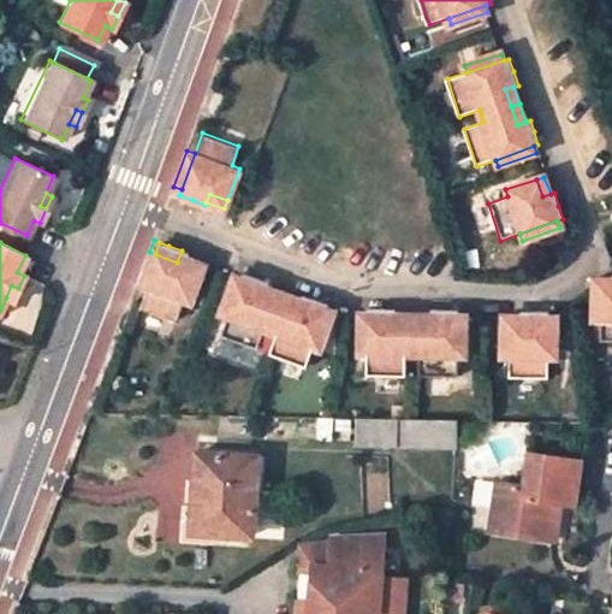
[(155,254),(143,284),(135,305),(174,319),(182,299),(188,301),(200,270),(183,264),(185,257),(188,252),(182,251),(177,263),(155,254)]
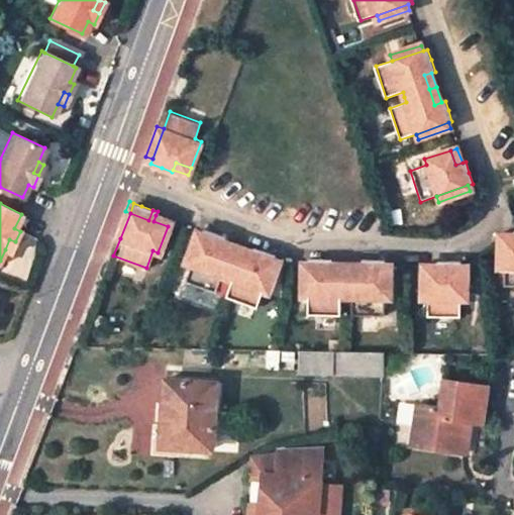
[(115,236),(120,238),(130,213),(125,211),(115,236)]
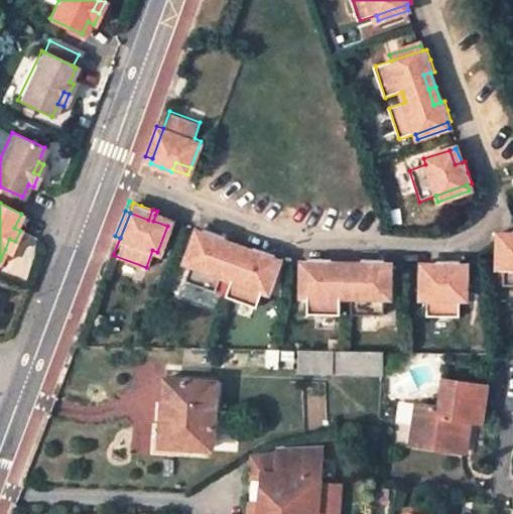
[(155,215),(153,221),(167,226),(169,220),(155,215)]
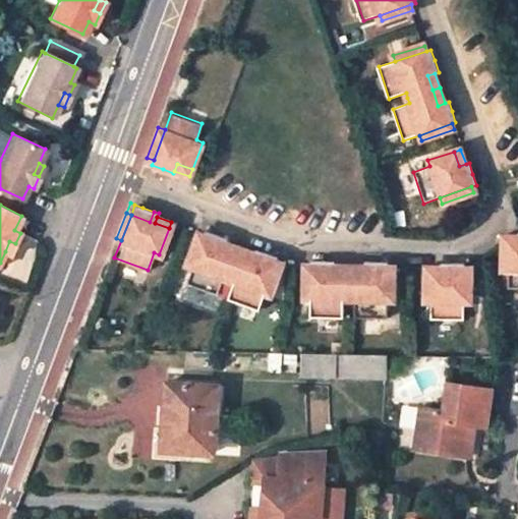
[(500,269),(507,269),(507,286),(517,286),(517,228),(517,233),(517,240),(500,240),(500,269)]
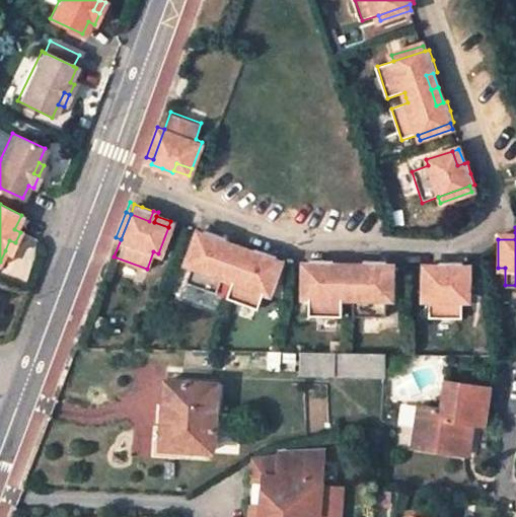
[(225,279),(231,281),(225,297),(254,308),(261,293),(272,262),(274,256),(261,251),(252,248),(250,251),(248,257),(235,252),(220,247),(222,240),(223,237),(212,233),(202,229),(201,232),(189,265),(182,281),(214,293),(220,276),(225,279)]
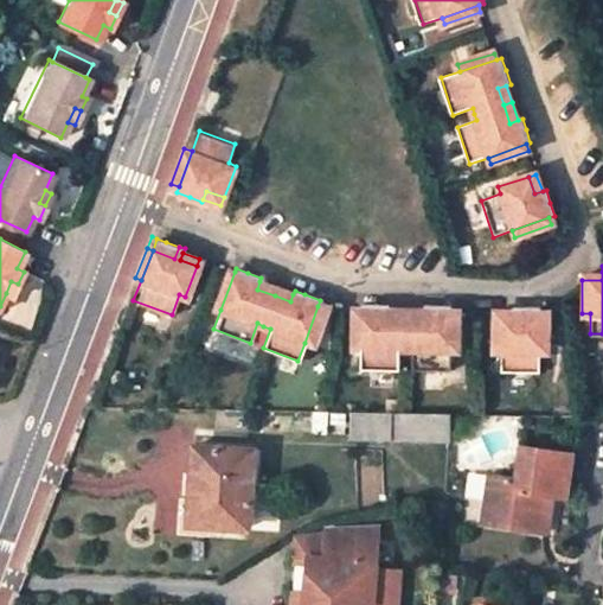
[(235,272),(228,269),(213,307),(220,310),(235,272)]
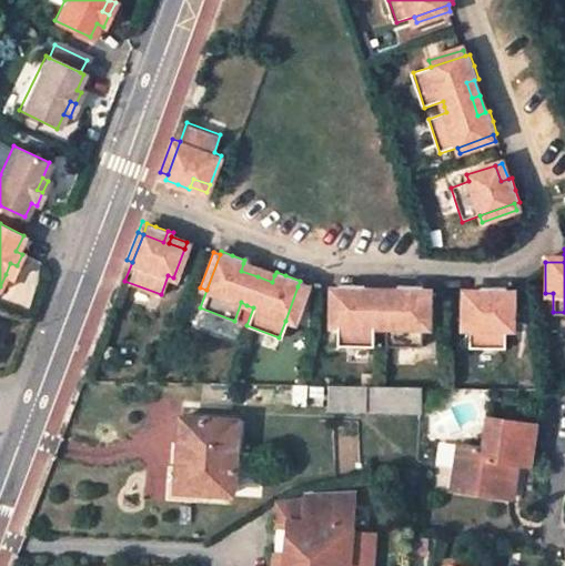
[(6,274),(12,278),(17,265),(10,263),(6,274)]
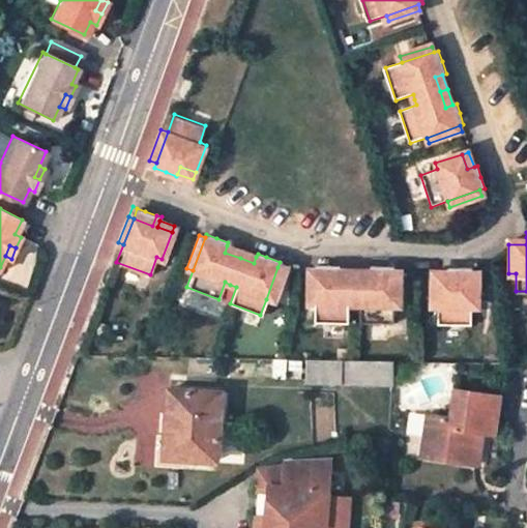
[(240,258),(242,252),(227,245),(225,253),(240,258)]
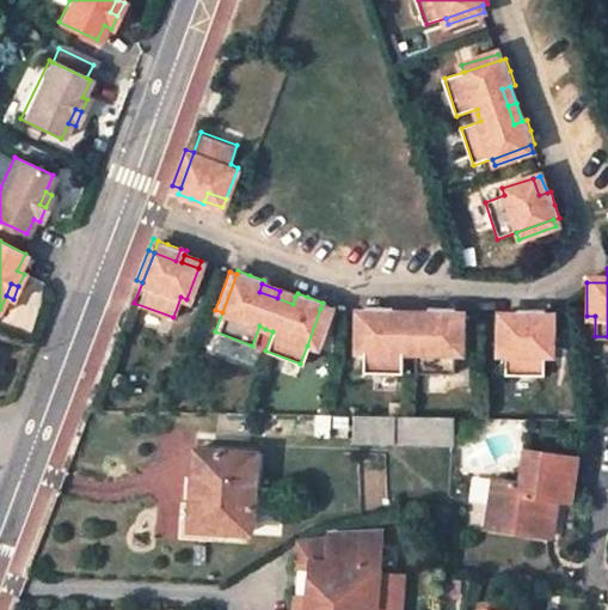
[(295,297),(280,291),(277,298),(293,304),(295,297)]
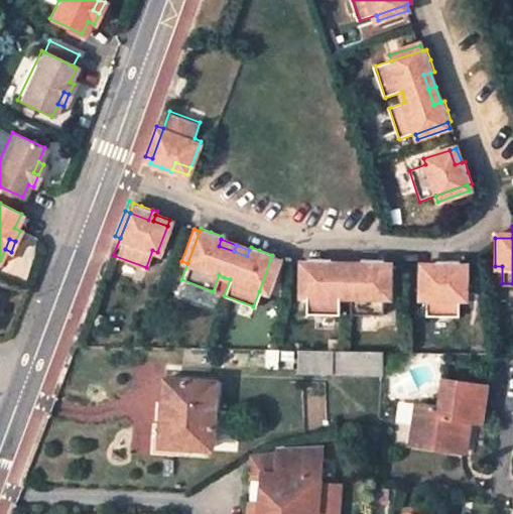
[(329,271),(329,262),(329,259),(317,259),(304,259),(304,261),(304,297),(304,315),(337,315),(337,298),(343,298),(349,298),(350,316),(381,316),(381,299),(381,265),(380,259),(371,259),(359,259),(359,262),(359,270),(344,270),(329,271)]
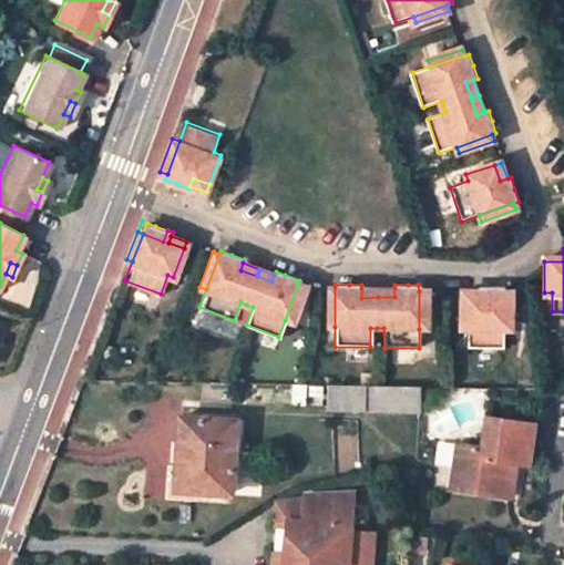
[(290,322),(305,286),(297,286),(285,320),(290,322)]
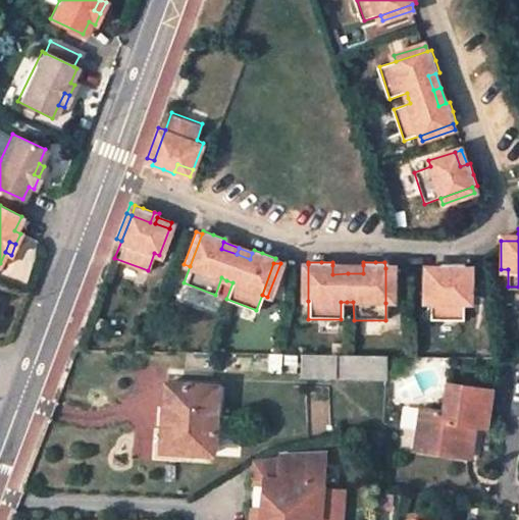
[(421,303),(428,303),(428,320),(461,320),(461,303),(461,269),(461,264),(450,264),(438,264),(438,268),(438,275),(422,274),(421,303)]
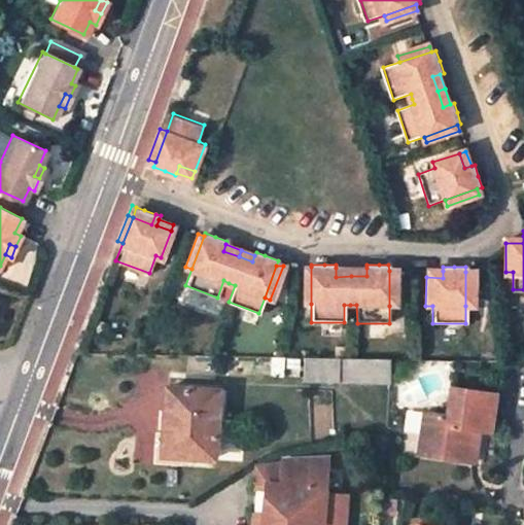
[(351,276),(351,268),(336,268),(336,277),(351,276)]
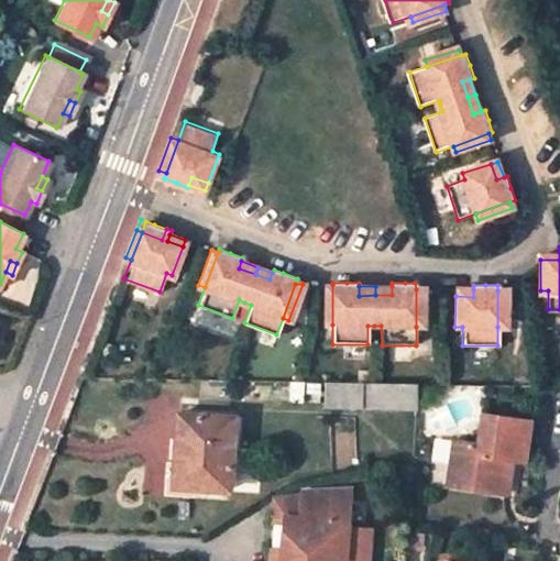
[(392,286),(375,286),(375,295),(392,295),(392,286)]
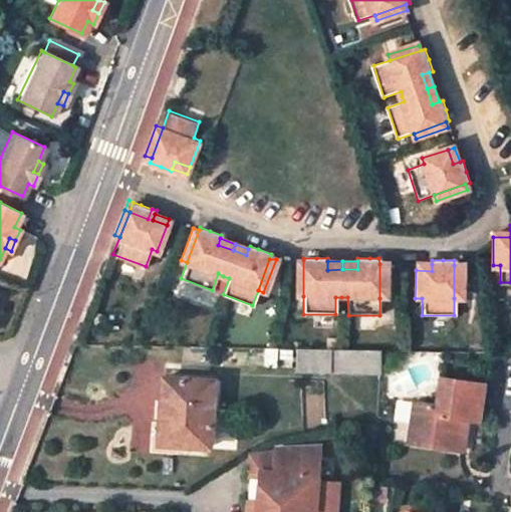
[(368,373),(375,373),(376,351),(340,350),(293,349),(293,372),(368,373)]
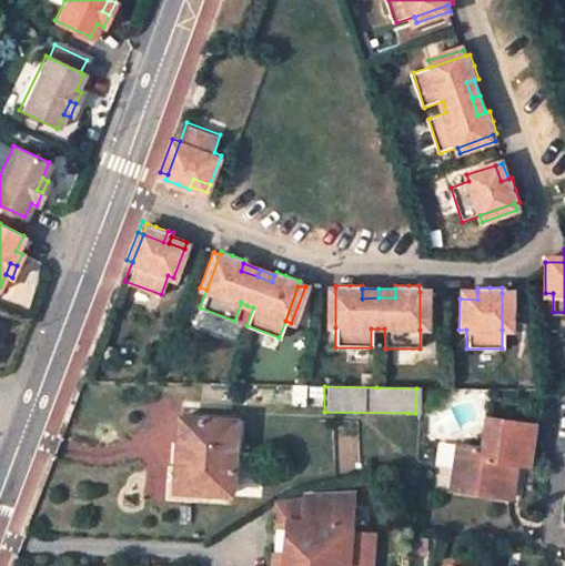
[(503,498),(506,466),(513,466),(526,468),(533,426),(484,421),(480,450),(454,447),(451,475),(462,476),(460,494),(503,498)]
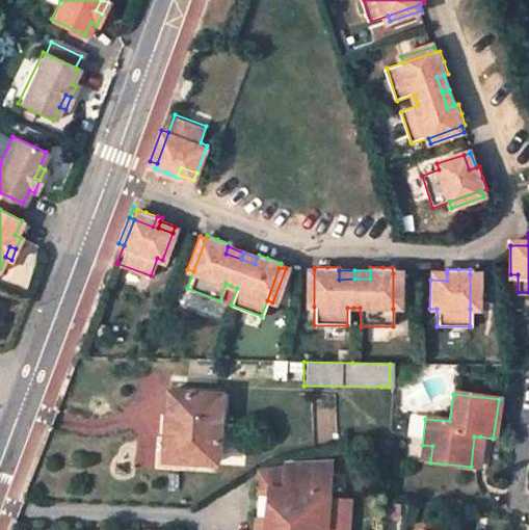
[(168,395),(165,464),(212,465),(215,396),(168,395)]
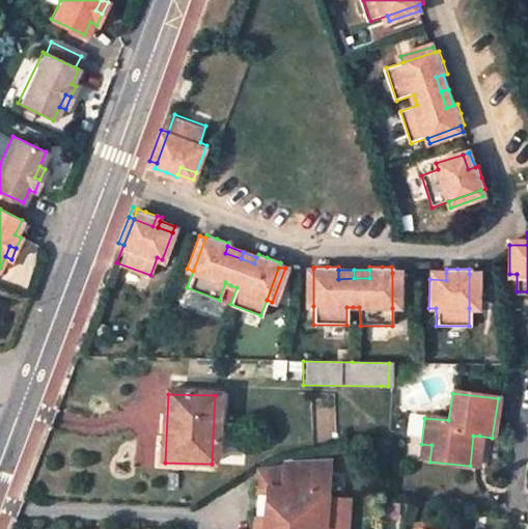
[(475,467),(479,436),(473,436),(470,466),(475,467)]
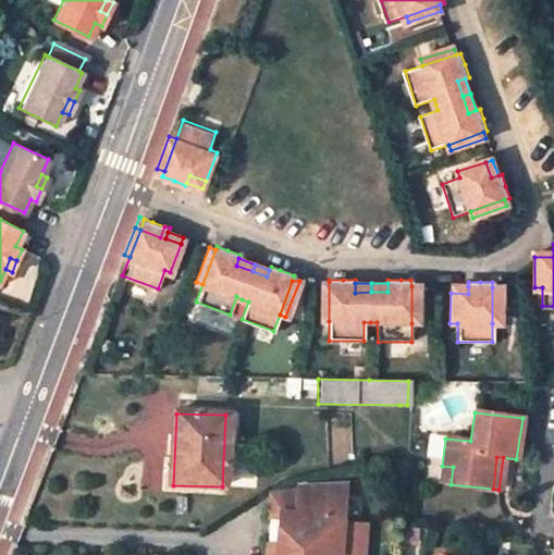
[(451,484),(453,467),(442,466),(440,482),(451,484)]
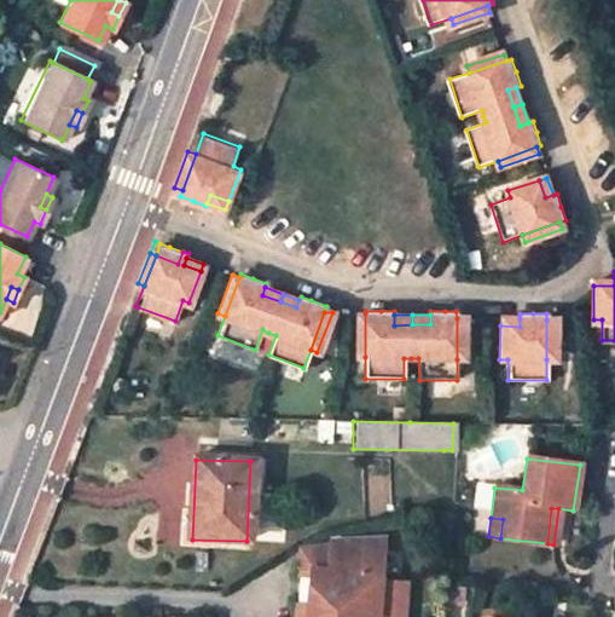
[(547,543),(500,538),(498,566),(541,572),(547,543)]
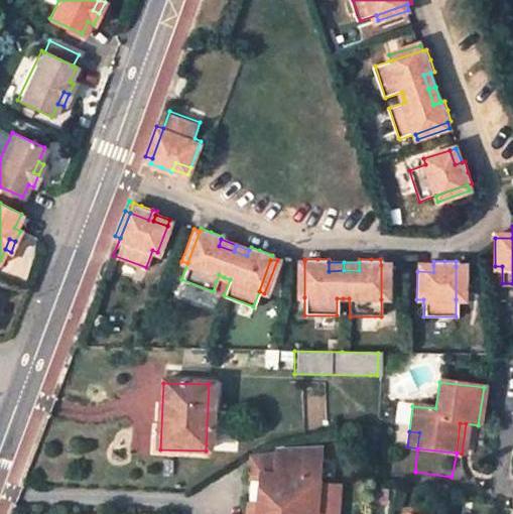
[(256,505),(255,513),(329,513),(330,497),(330,489),(330,486),(315,485),(317,458),(275,454),(273,476),(258,476),(256,505)]
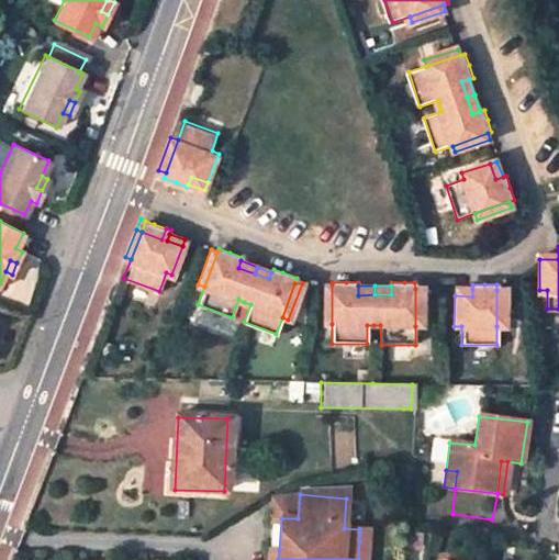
[(359,533),(359,541),(368,541),(369,533),(359,533)]
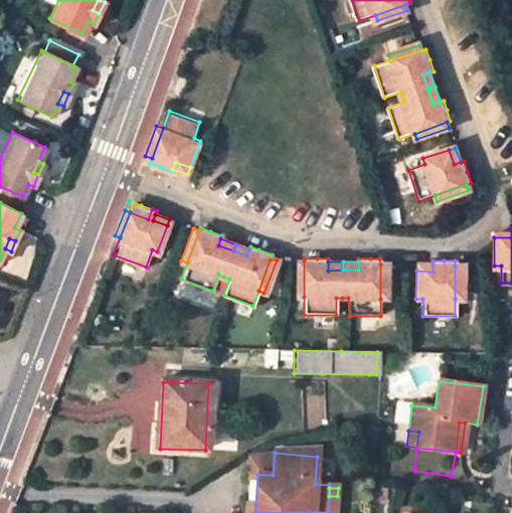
[(254,512),(256,504),(242,503),(241,512),(254,512)]
